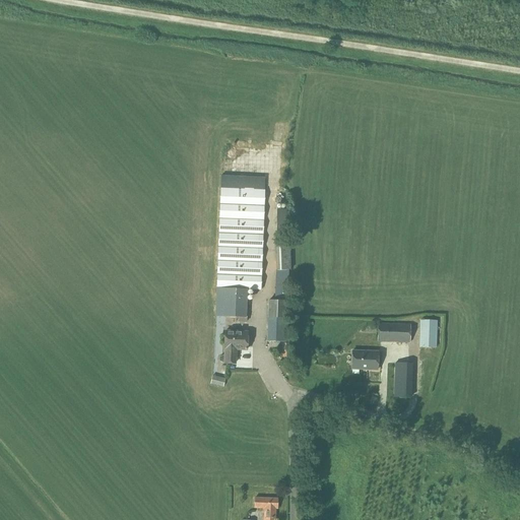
[(233,147),(233,169),(252,169),(252,147),(233,147)]
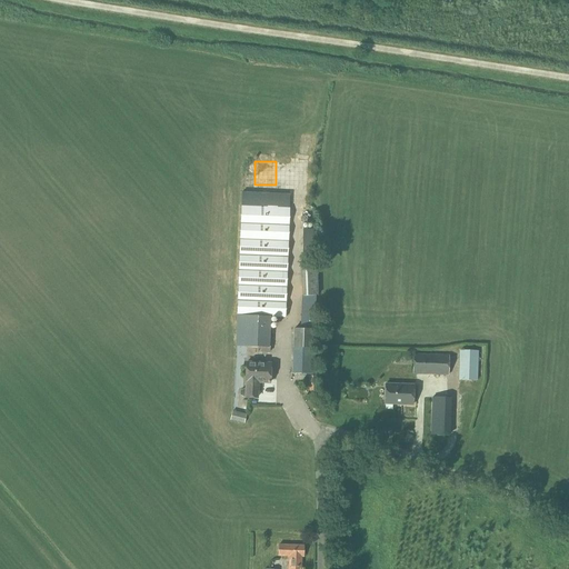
[(290,209),(241,207),(237,316),(236,347),(248,347),(260,348),(260,352),(270,352),(271,317),(286,318),(290,209)]
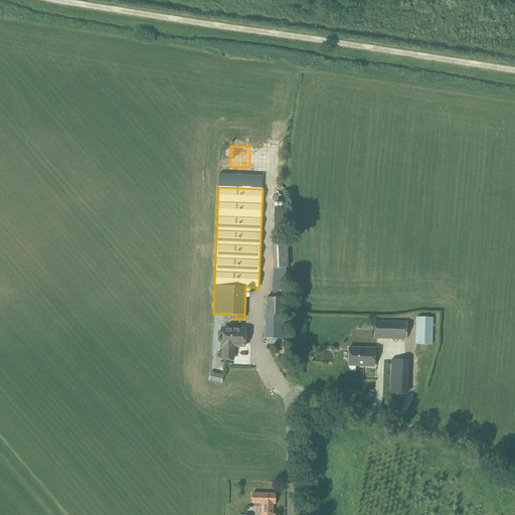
[(283,298),(286,298),(287,268),(288,268),(290,236),(275,237),(275,252),(275,253),(274,268),(272,298),(266,298),(265,339),(282,339),(282,316),(283,316),(283,298)]
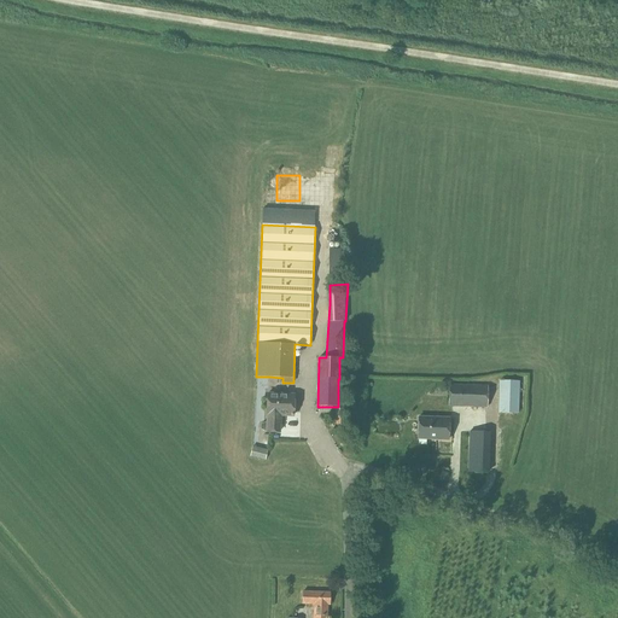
[(520,382),(500,380),(499,413),(519,413),(520,382)]
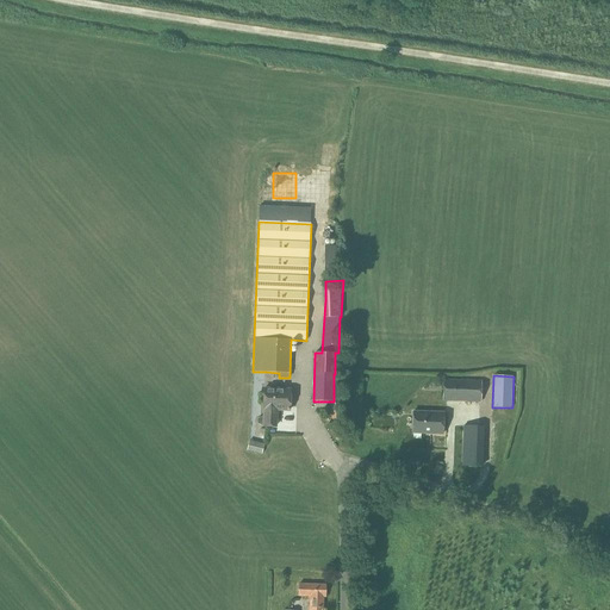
[(481,380),(443,379),(442,402),(481,403),(481,380)]
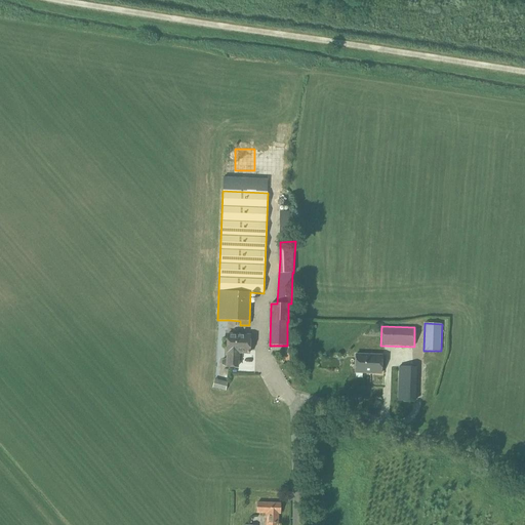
[(249,353),(250,335),(228,335),(227,352),(228,352),(228,359),(226,359),(223,360),(223,363),(225,366),(228,366),(238,367),(238,353),(249,353)]
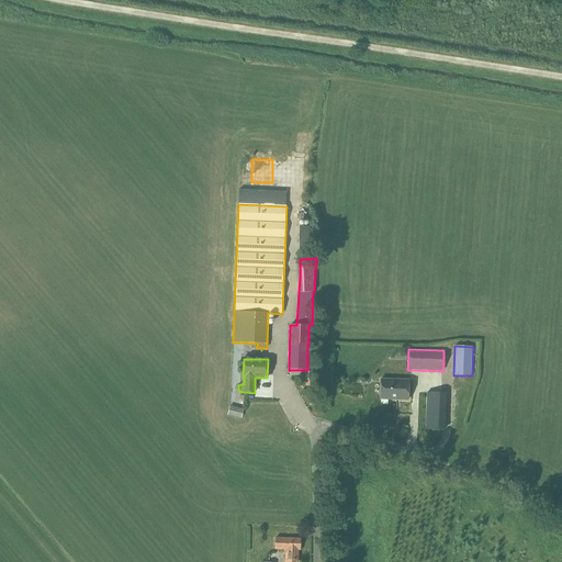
[(313,385),(313,370),(304,371),(304,385),(313,385)]
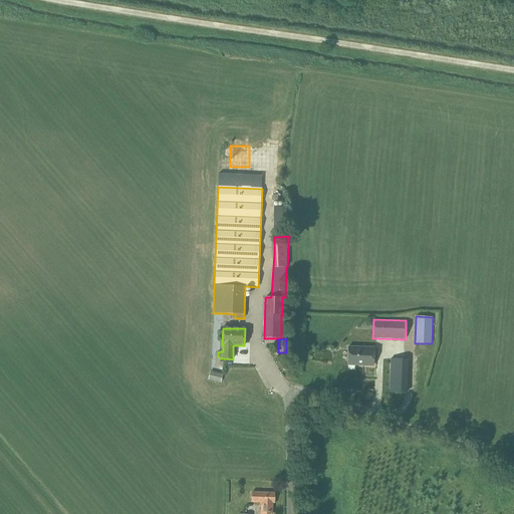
[(348,347),(348,365),(373,365),(373,348),(348,347)]
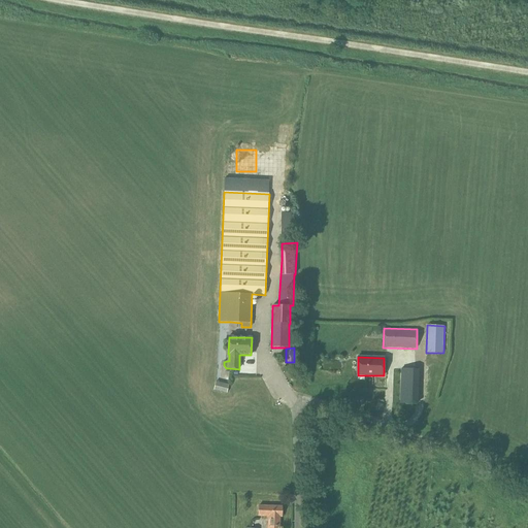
[(400,403),(416,404),(417,369),(401,368),(400,403)]
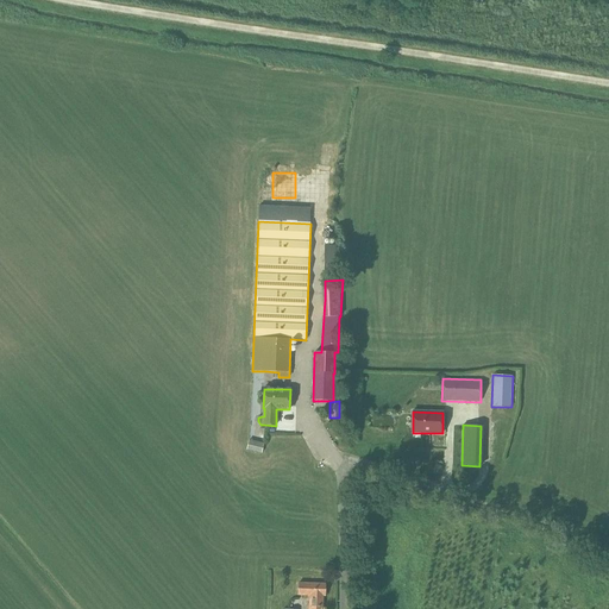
[(264,444),(249,440),(246,450),(262,453),(264,444)]
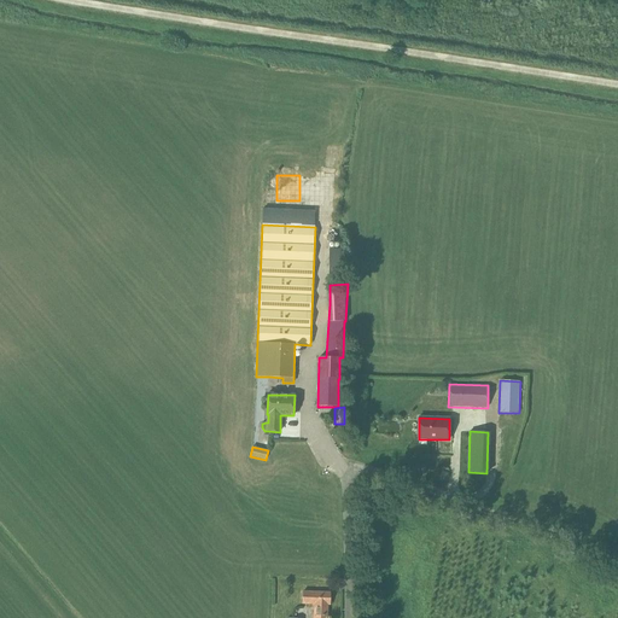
[(303,592),(303,604),(314,605),(313,617),(327,617),(328,605),(330,605),(331,593),(303,592)]
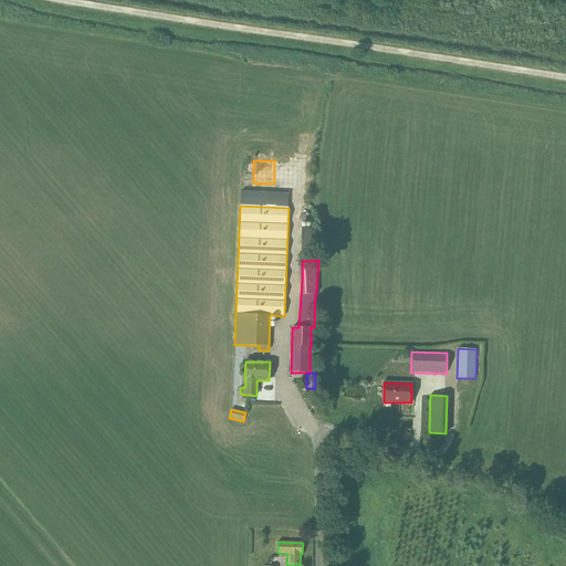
[(248,554),(247,565),(258,565),(259,554),(248,554)]
